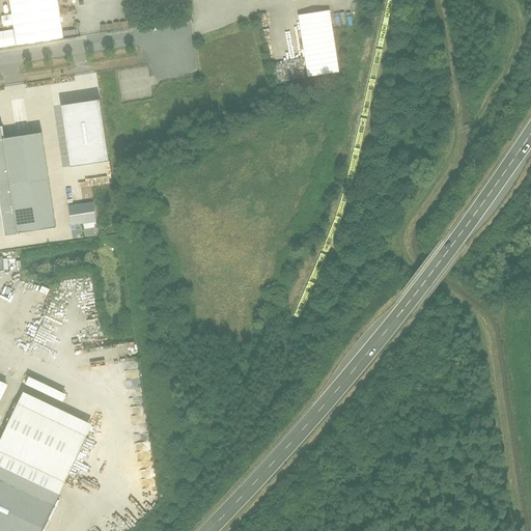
[(8,0),(17,46),(64,38),(58,0),(8,0)]
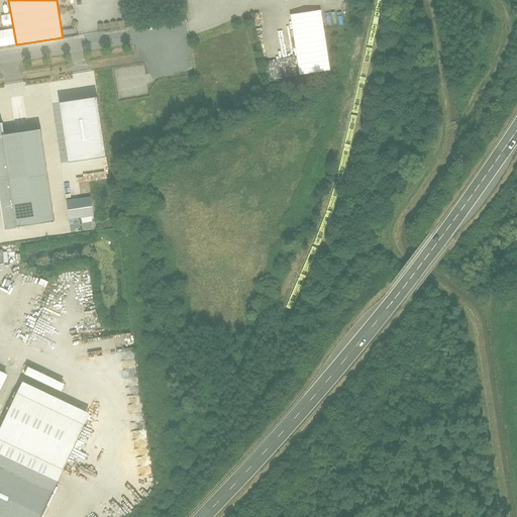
[(332,73),(320,12),(289,18),(301,79),(332,73)]
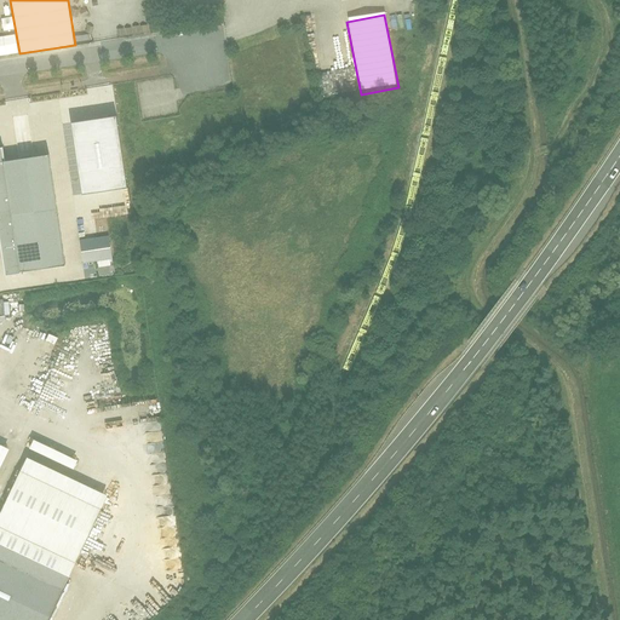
[(115,118),(72,124),(82,196),(126,189),(115,118)]
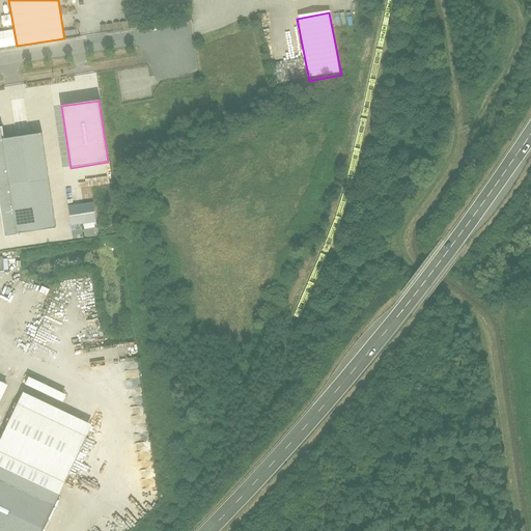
[(0,197),(5,235),(58,227),(44,133),(4,139),(2,122),(0,122),(0,197)]
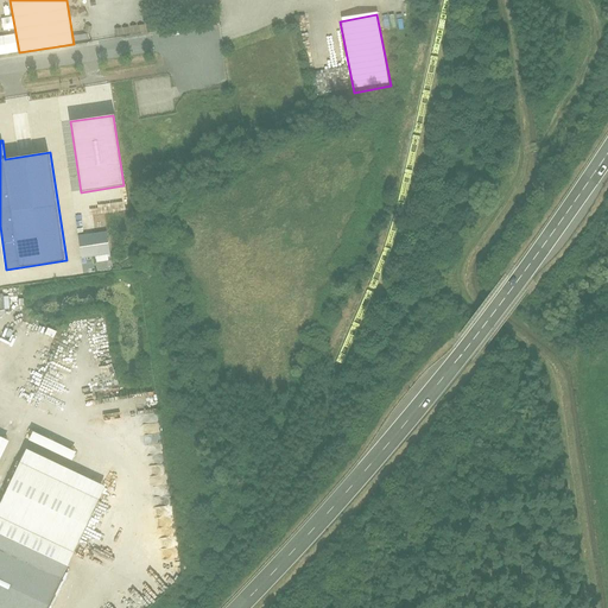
[(80,234),(81,258),(96,257),(97,261),(111,260),(108,232),(80,234)]
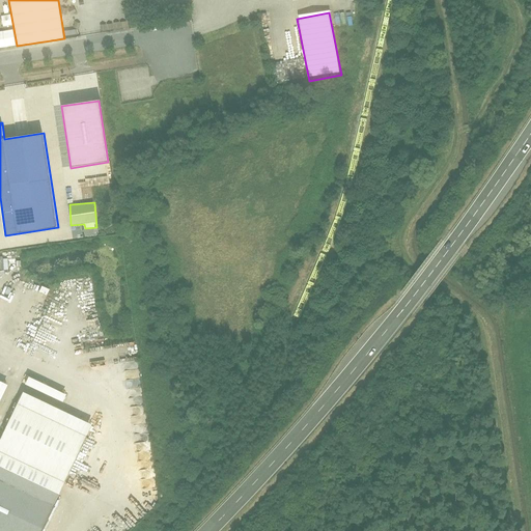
[(0,441),(0,530),(2,530),(39,530),(90,420),(24,390),(0,441)]
